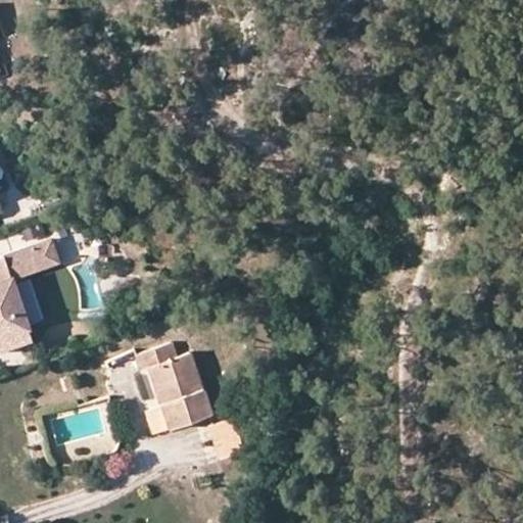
[(0,64),(9,62),(6,51),(0,53),(0,64)]
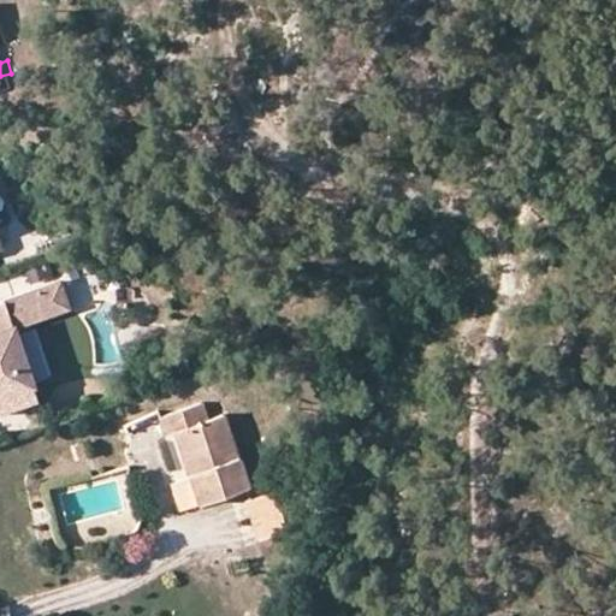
[(76,312),(69,284),(43,291),(51,318),(76,312)]
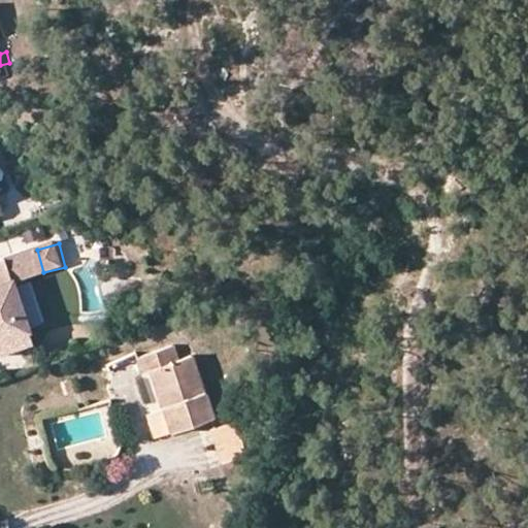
[(43,272),(37,250),(0,259),(0,338),(29,331),(15,279),(43,272)]
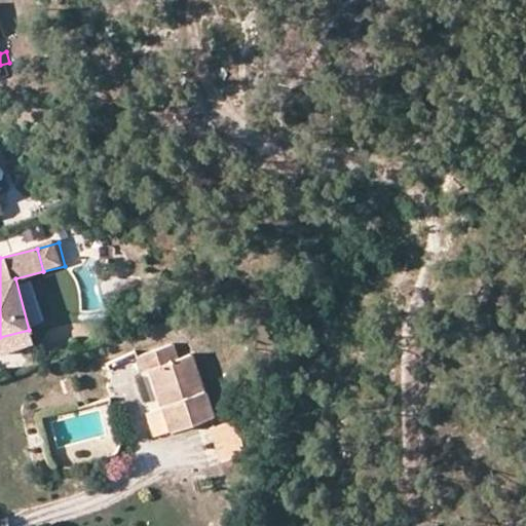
[(141,372),(147,370),(160,409),(167,430),(211,415),(189,354),(177,359),(172,344),(135,358),(141,372)]
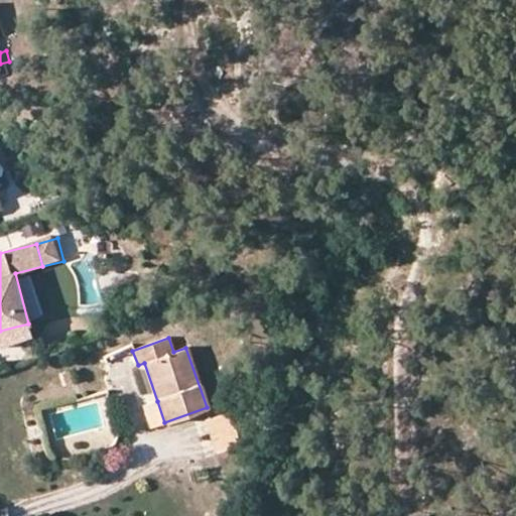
[(157,401),(142,406),(149,428),(164,422),(157,401)]
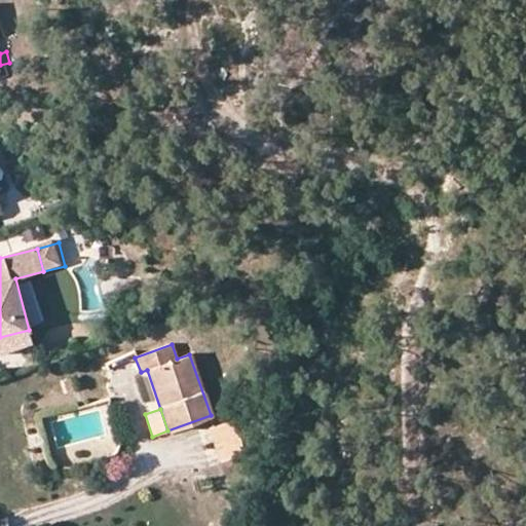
[(235,419),(211,428),(223,461),(246,453),(235,419)]
